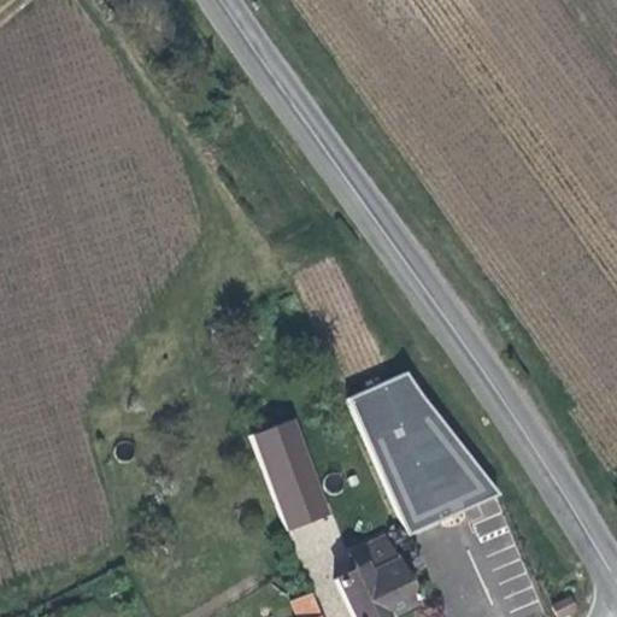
[(425,365),(350,395),(405,533),(481,503),(425,365)]
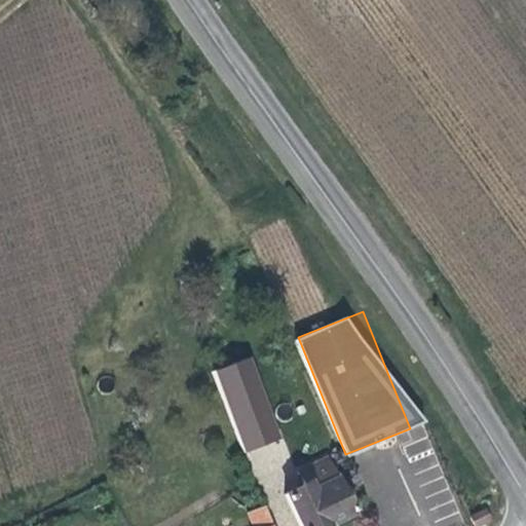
[(243,400),(255,424),(261,421),(251,397),(243,400)]
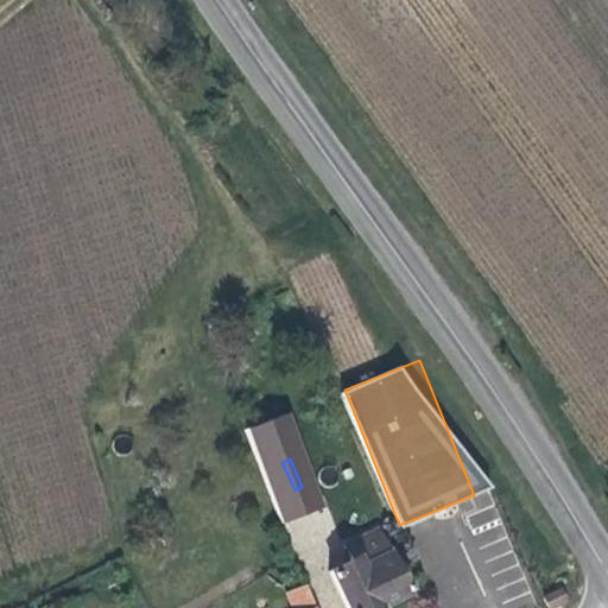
[(282,462),(264,470),(277,499),(295,491),(282,462)]
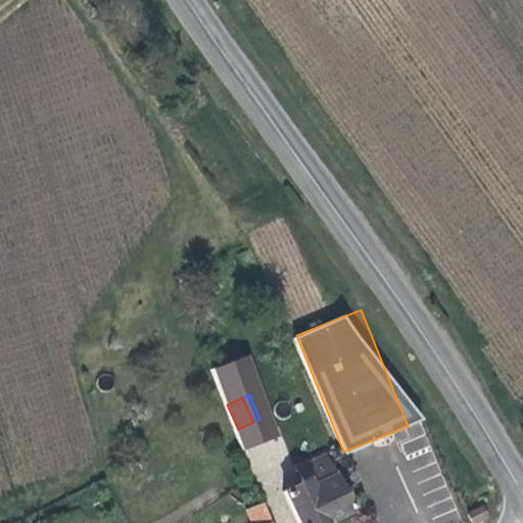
[(305,482),(282,493),(295,522),(326,522),(350,512),(334,477),(310,488),(305,482)]
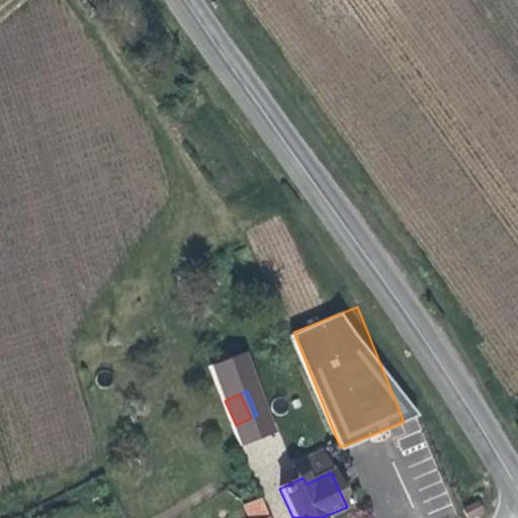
[(243,506),(247,517),(266,517),(267,517),(260,500),(243,506)]
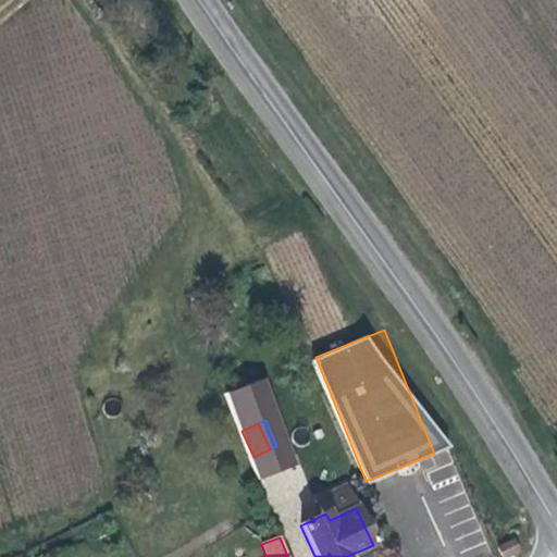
[(521,543),(507,552),(510,556),(518,556),(527,553),(521,543)]
